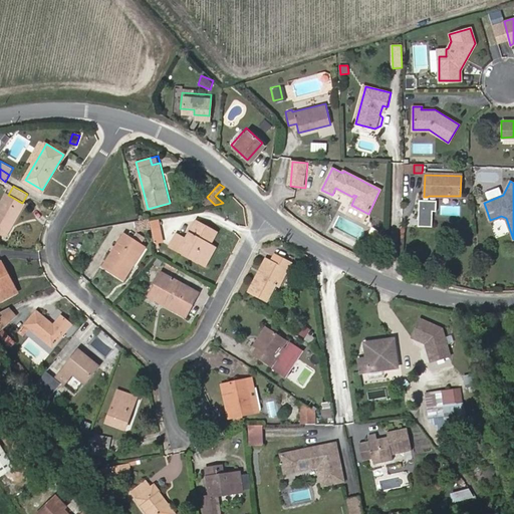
[(0,205),(0,229),(5,232),(9,224),(12,225),(24,204),(22,203),(18,201),(8,195),(7,194),(0,205)]
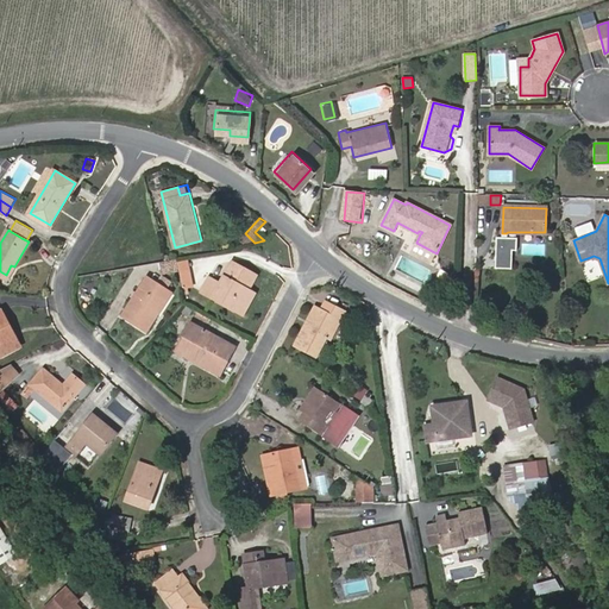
[(494,268),(513,269),(515,238),(496,237),(494,268)]
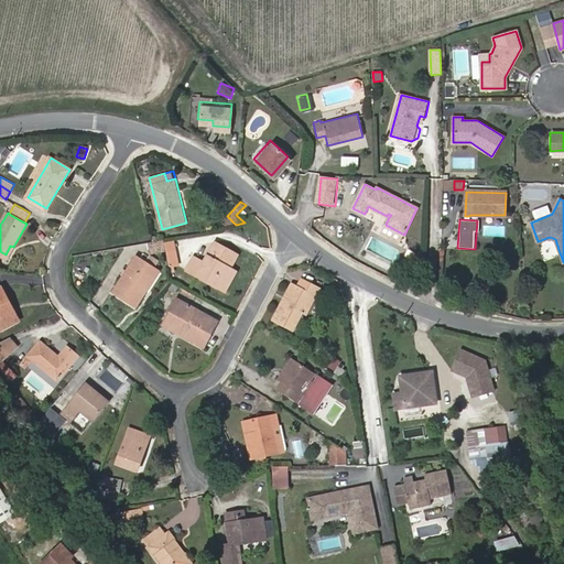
[(177,261),(173,238),(165,239),(170,263),(177,261)]
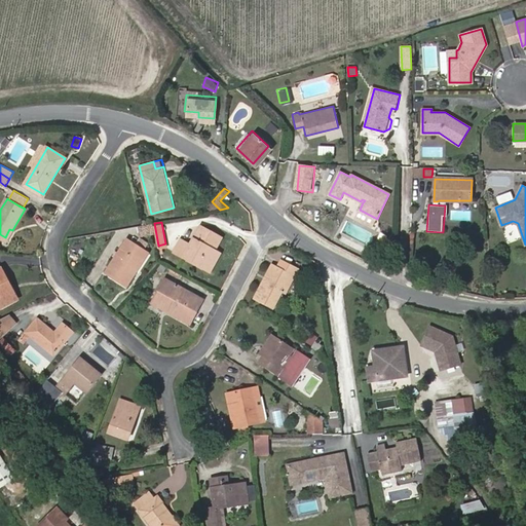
[(143,225),(138,226),(140,235),(155,233),(153,223),(143,225)]
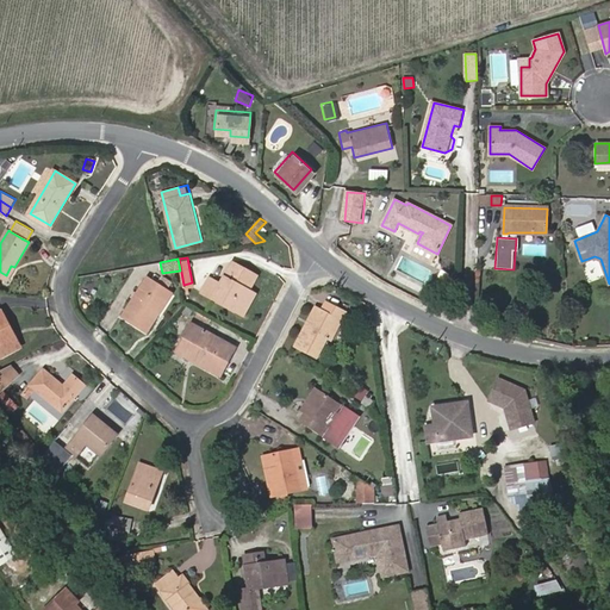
[(247,287),(249,284),(253,285),(257,275),(234,262),(222,285),(210,278),(203,292),(241,312),(251,291),(250,290),(247,287)]
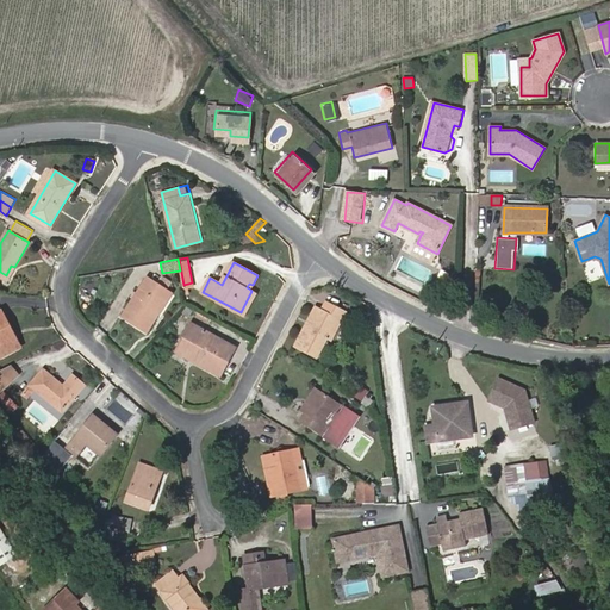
[(0,275),(7,280),(14,267),(11,266),(6,275),(0,272),(0,275)]
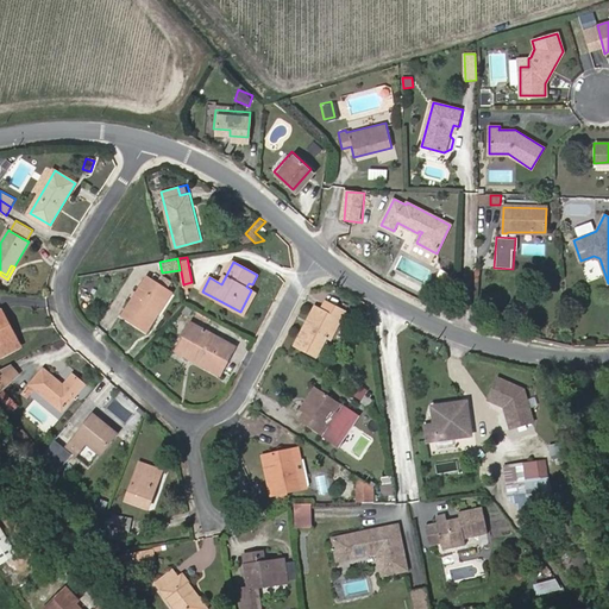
[(158,284),(167,289),(173,281),(163,276),(158,284)]
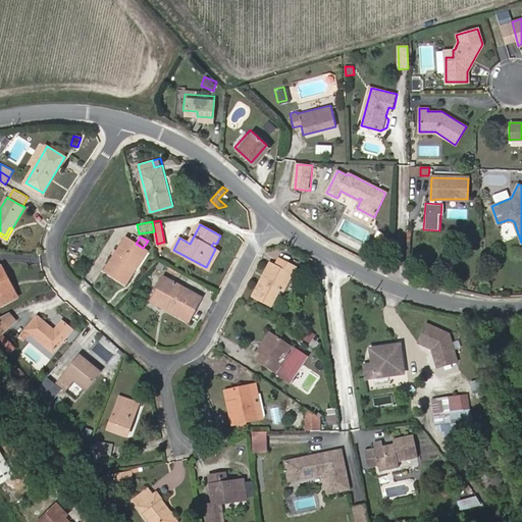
[(126,284),(136,269),(132,266),(143,248),(136,244),(126,238),(105,270),(126,284)]
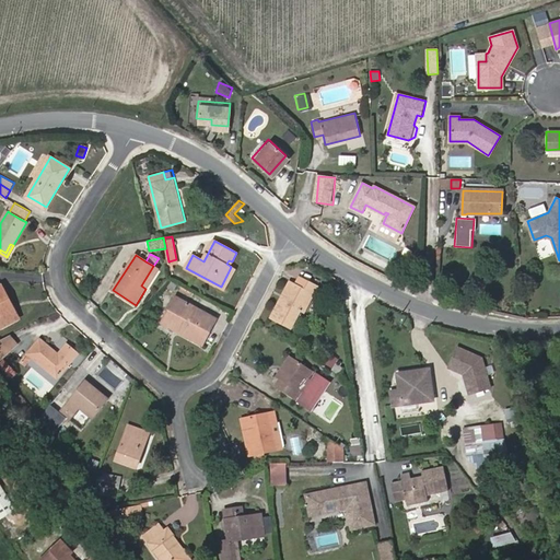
[(153,266),(141,286),(146,289),(159,269),(153,266)]
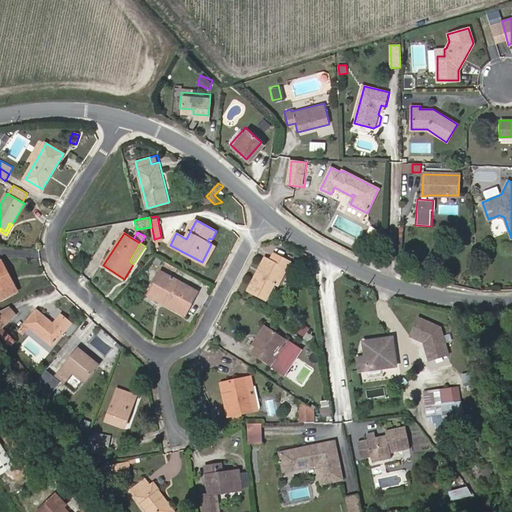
[(215,246),(211,244),(202,262),(205,264),(215,246)]
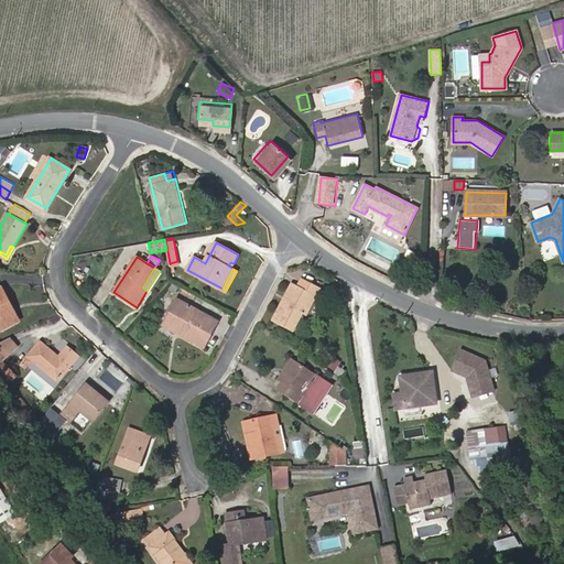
[(302,279),(299,286),(289,305),(282,301),(273,320),(294,331),(303,313),(307,314),(321,289),(302,279)]
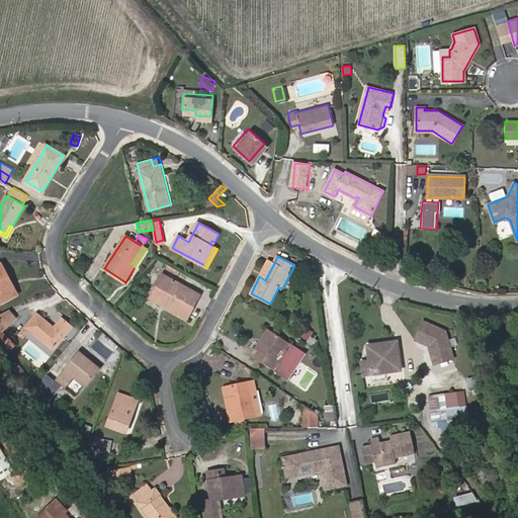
[(268,260),(259,276),(265,280),(274,263),(268,260)]
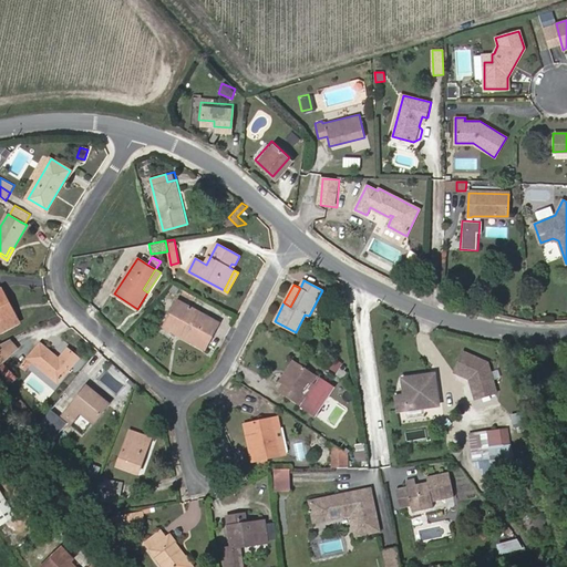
[(0,331),(14,325),(2,303),(9,300),(2,289),(0,290),(0,331)]
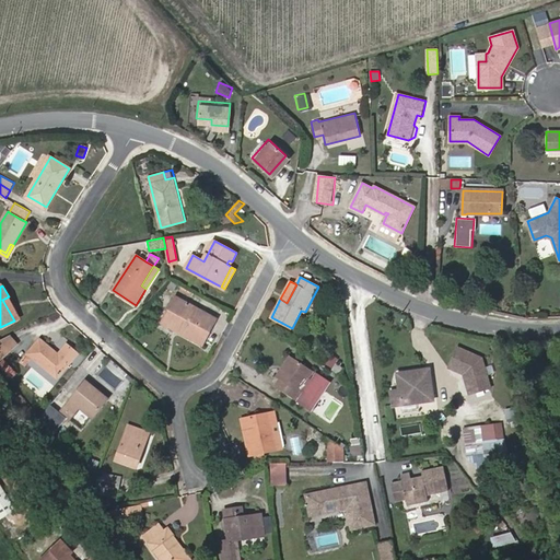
[(9,296),(2,300),(14,321),(20,317),(9,296)]
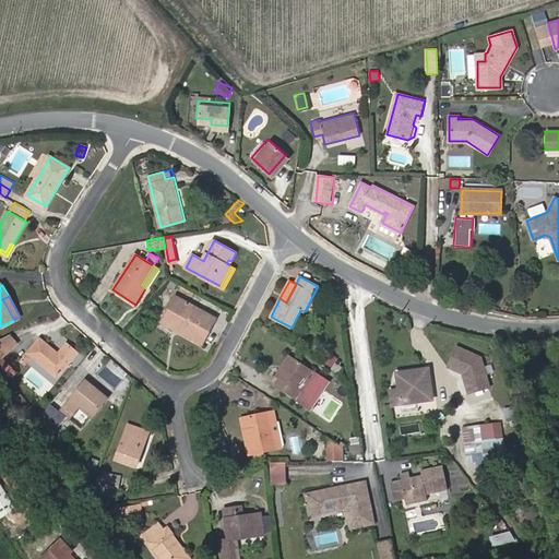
[(176,296),(166,313),(183,323),(179,330),(203,344),(216,319),(176,296)]
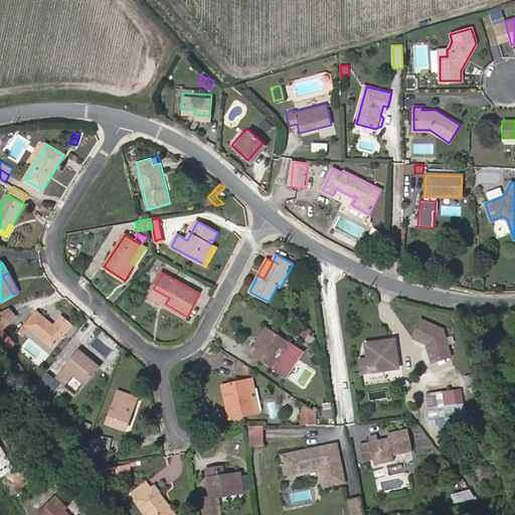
[(150,296),(165,304),(169,298),(153,289),(150,296)]
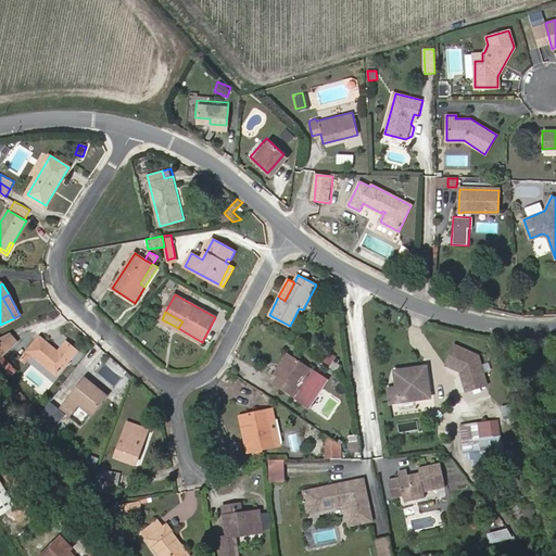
[(0,354),(14,345),(7,333),(0,337),(0,354)]
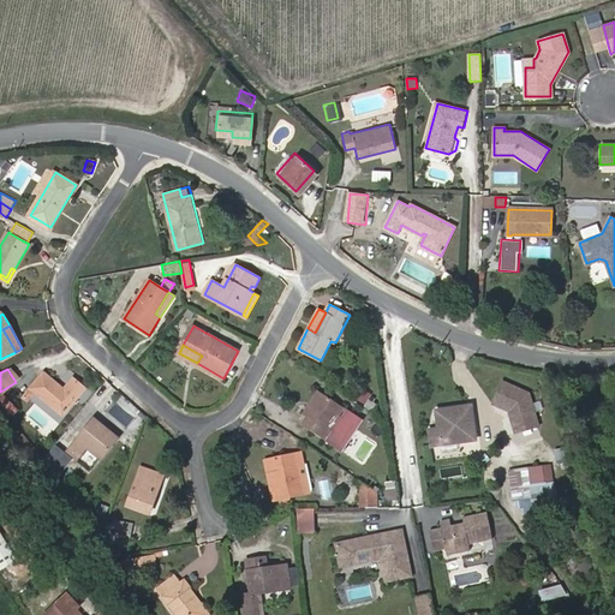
[(40,380),(30,371),(16,388),(29,400),(36,390),(64,413),(85,387),(75,377),(65,389),(45,372),(40,380)]
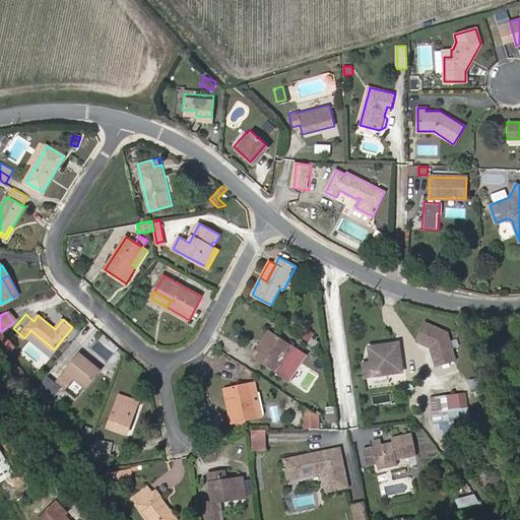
[(436,363),(454,356),(446,330),(424,321),(416,338),(430,344),(436,363)]
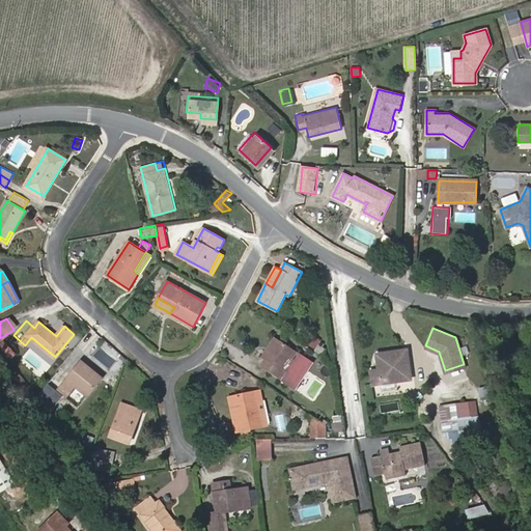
[(270,344),(274,347),(266,359),(275,365),(270,372),(281,380),(286,370),(290,372),(284,382),(294,388),(311,361),(301,354),(297,361),(294,359),(298,352),(275,337),(270,344)]
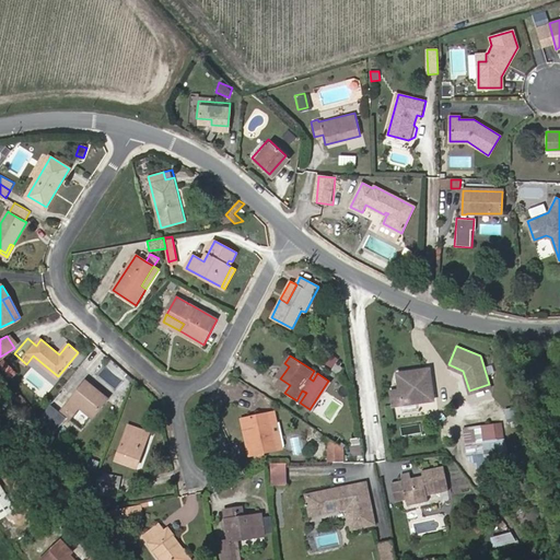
[(277,376),(280,378),(289,366),(284,363),(277,376)]
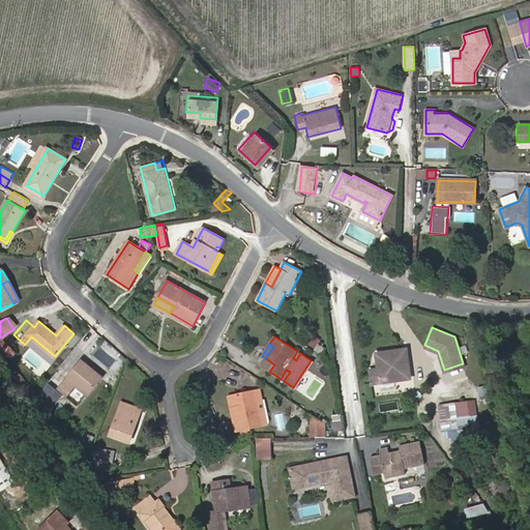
[(379,369),(371,370),(373,384),(405,380),(410,374),(407,349),(377,353),(379,369)]
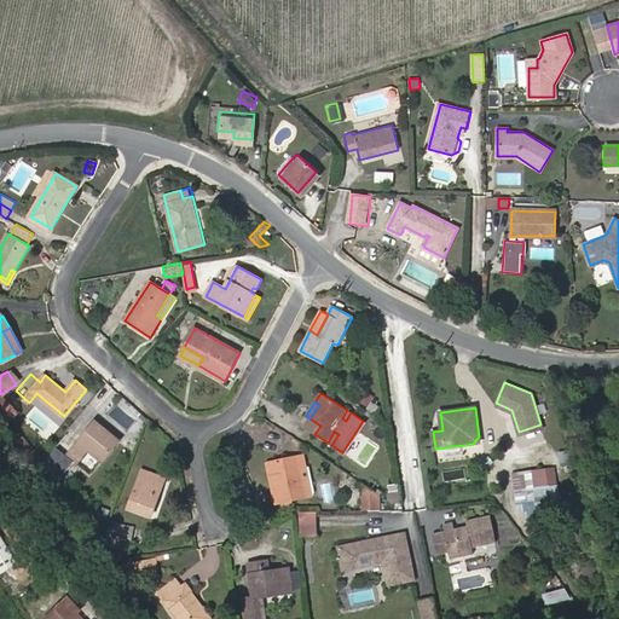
[(305,427),(314,434),(320,426),(310,418),(305,427)]
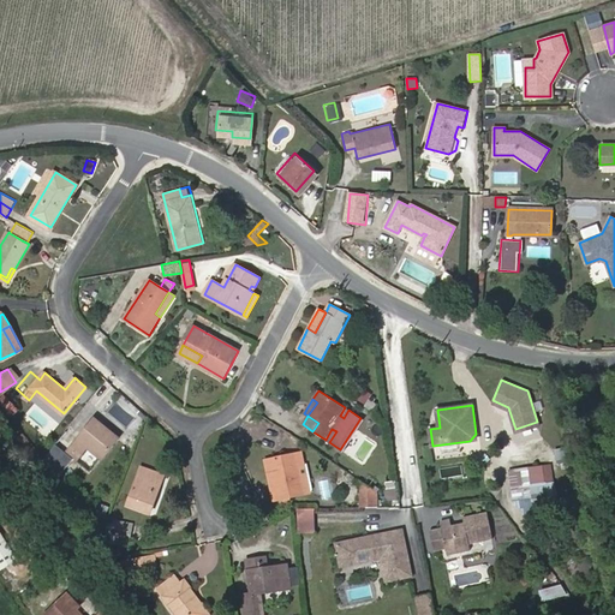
[(95,418),(67,452),(77,460),(89,446),(103,457),(118,437),(95,418)]
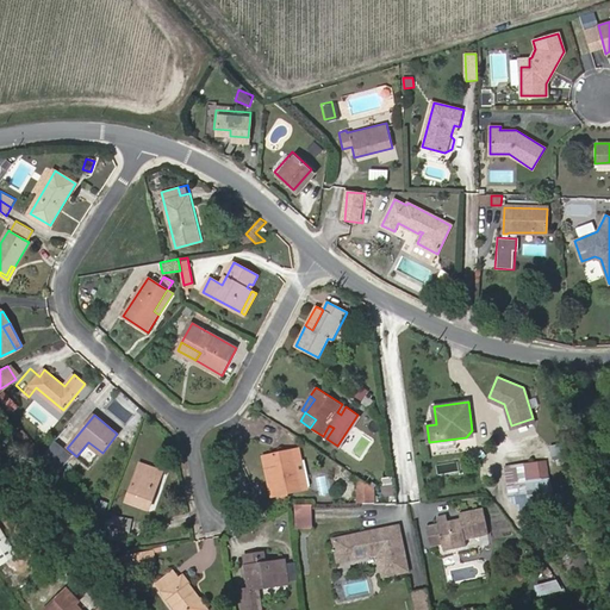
[(360,459),(371,440),(361,434),(350,453),(360,459)]
